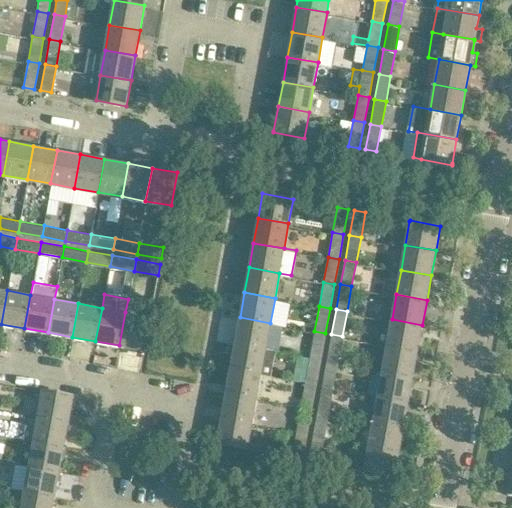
[(119,345),(144,350),(150,316),(125,312),(119,345)]
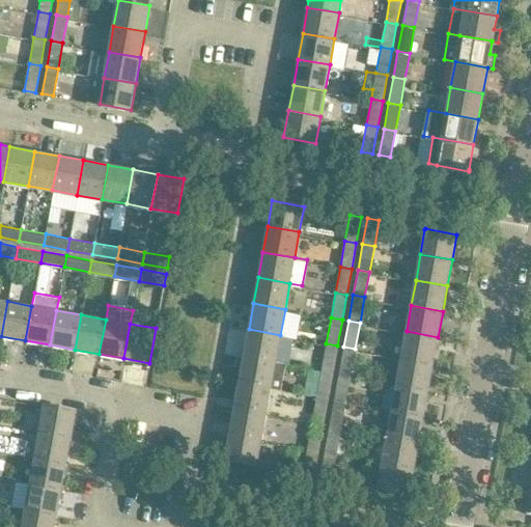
[(276,360),(280,335),(249,329),(244,355),(276,360)]
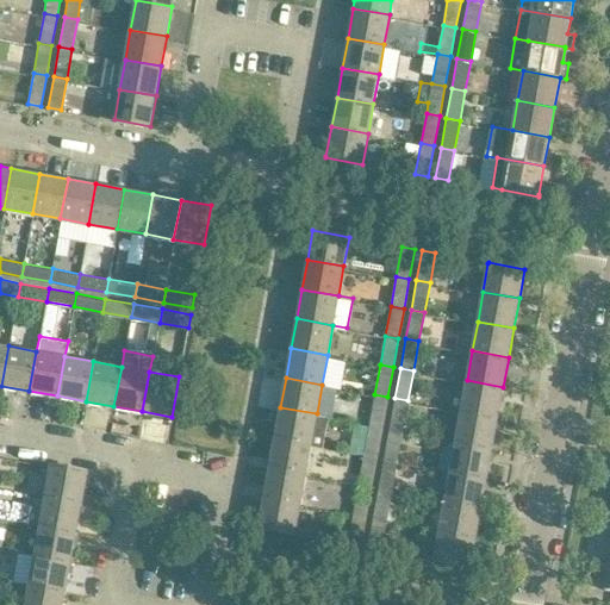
[(498,417),(503,387),(467,380),(461,410),(498,417)]
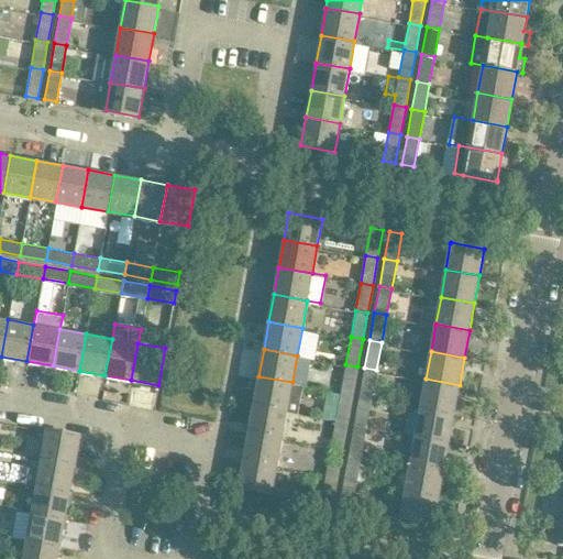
[(345,364),(341,392),(353,394),(357,366),(345,364)]
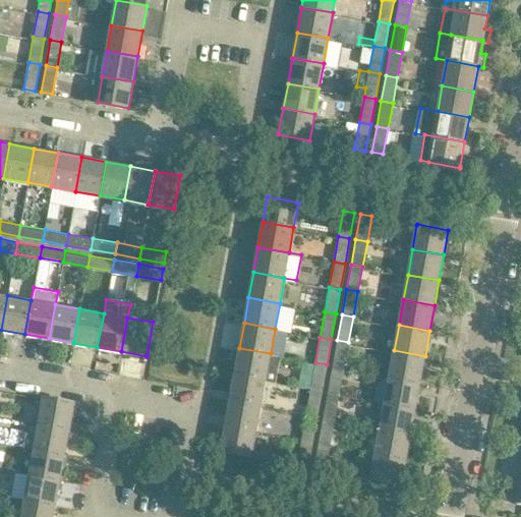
[(344,367),(348,342),(337,340),(333,365),(344,367)]
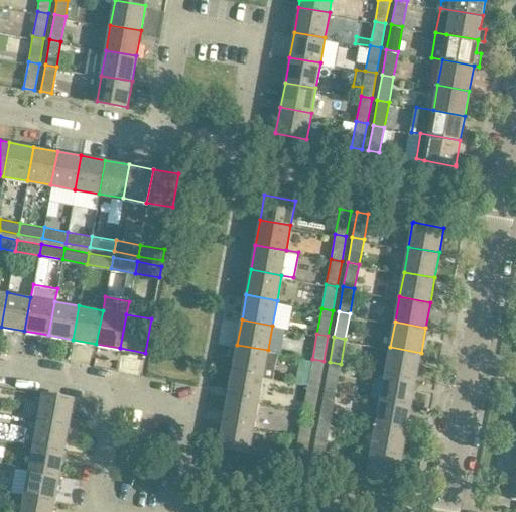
[(237,345),(233,370),(263,375),(273,377),(277,352),(268,350),(237,345)]
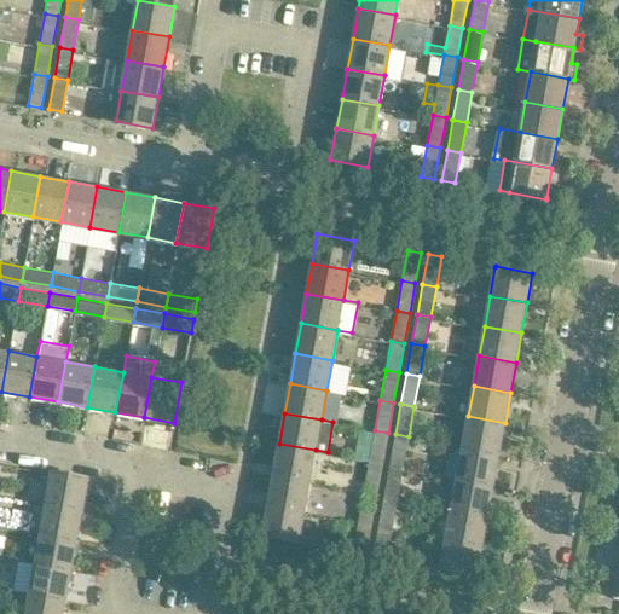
[(463,446),(499,452),(505,423),(468,416),(463,446)]
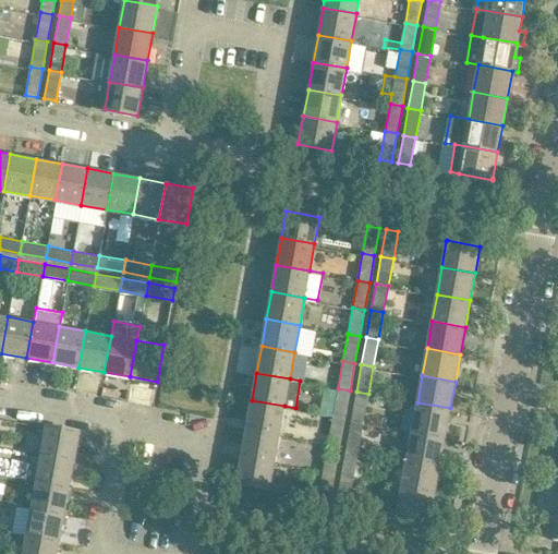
[(338,388),(332,416),(344,418),(350,390),(338,388)]
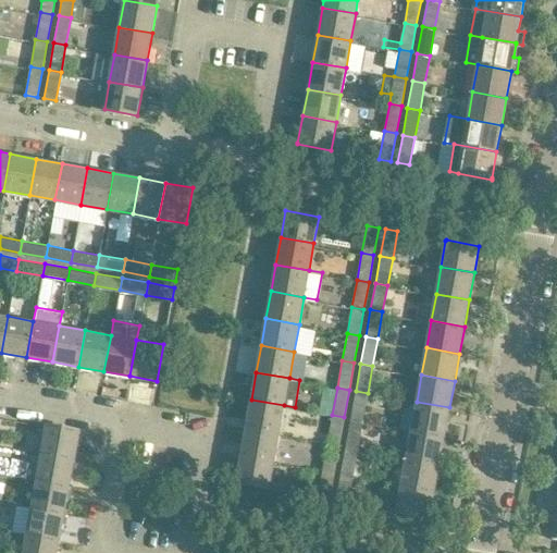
[(356,391),(350,418),(362,420),(368,393),(356,391)]
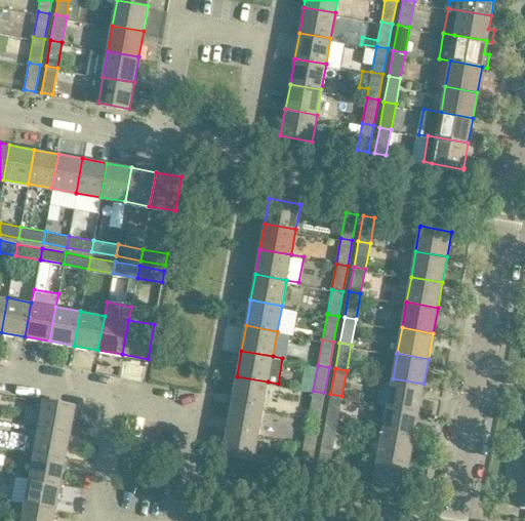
[(264,407),(268,382),(237,376),(232,401),(264,407)]
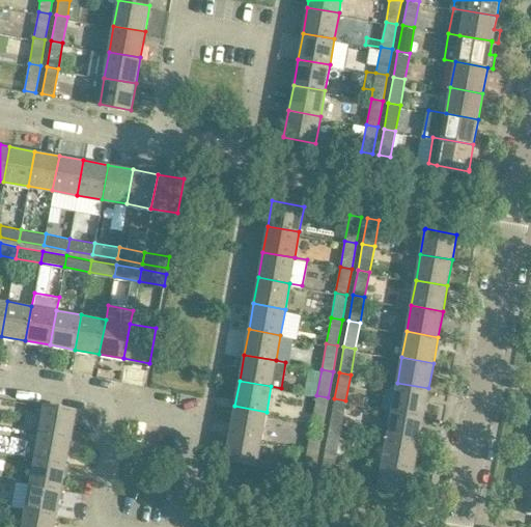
[(424,414),(428,388),(397,383),(392,409),(424,414)]
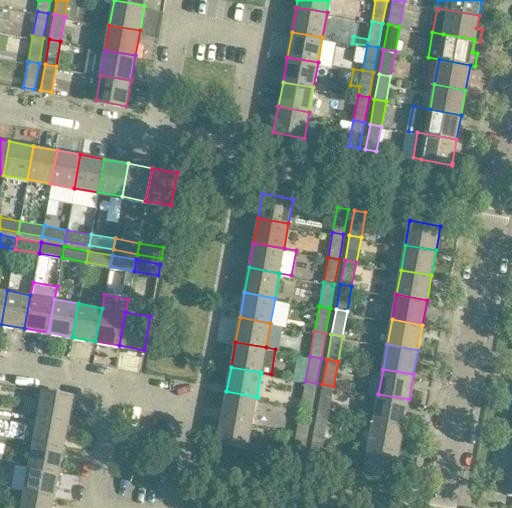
[(312,408),(316,383),(305,381),(301,406),(312,408)]
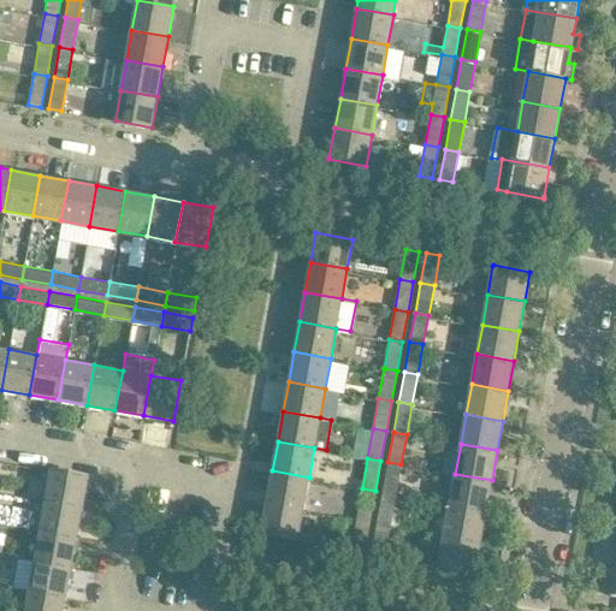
[(396,493),(401,464),(388,462),(383,491),(396,493)]
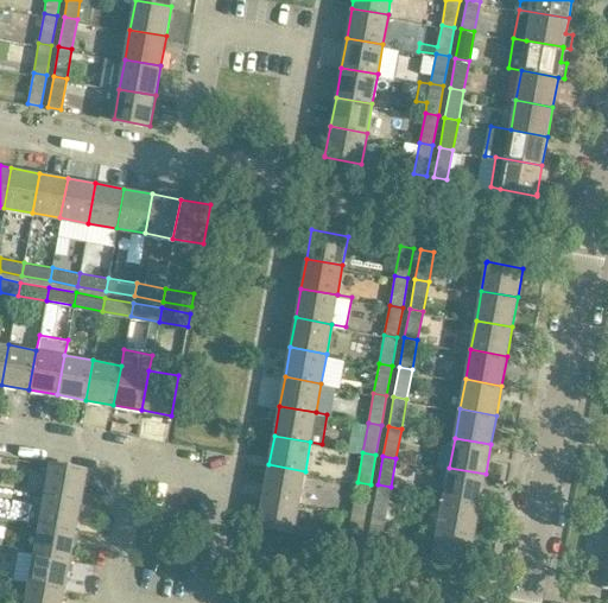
[(82,500),(88,469),(51,462),(51,463),(45,493),(82,500)]
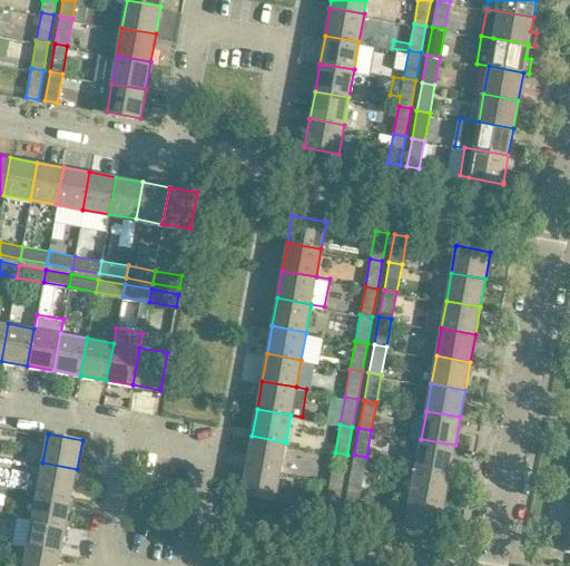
[(252,436),(247,464),(281,470),(286,442),(252,436)]
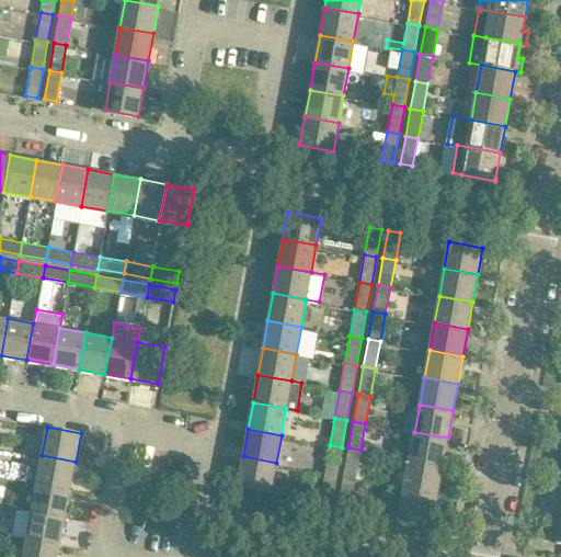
[(410,459),(443,465),(448,438),(414,432),(410,459)]
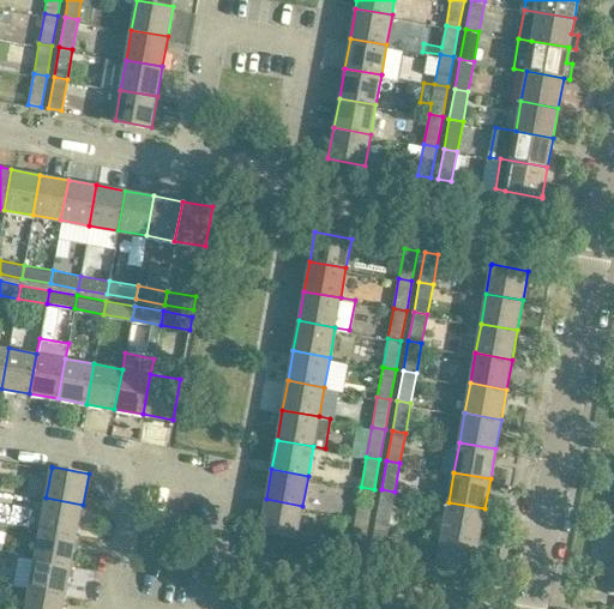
[(368,519),(374,489),(361,487),(355,517),(368,519)]
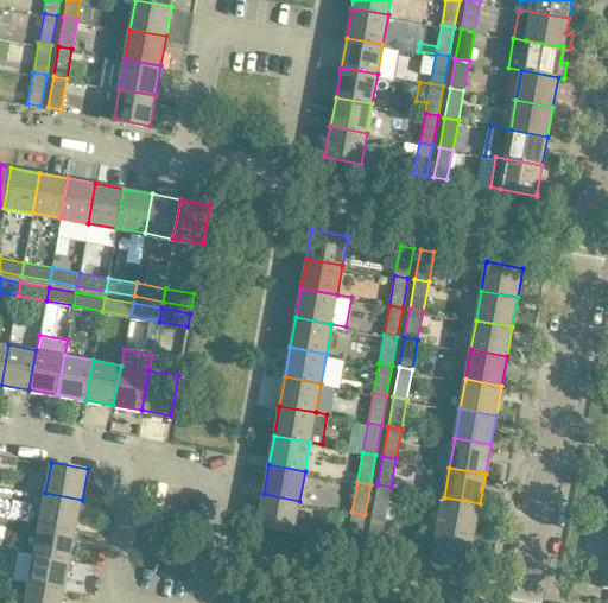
[(378,484),(372,514),(385,516),(391,487),(378,484)]
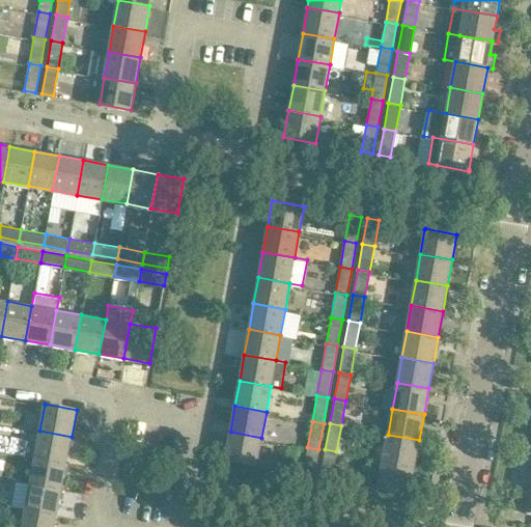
[(39,431),(35,456),(66,462),(72,437),(39,431)]
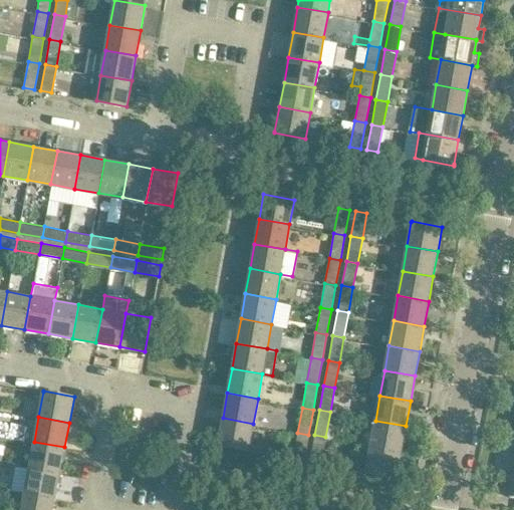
[(223,418),(218,444),(248,450),(253,424),(223,418)]
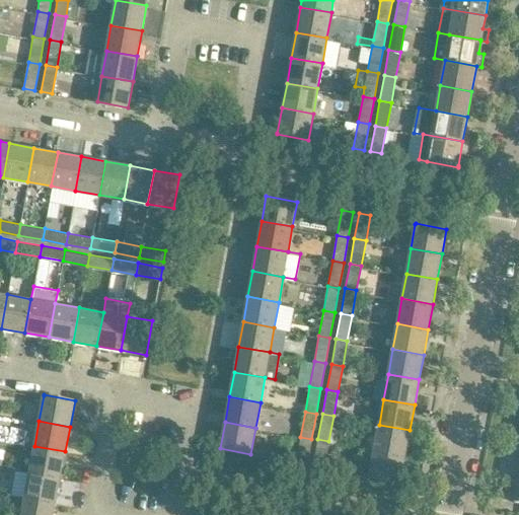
[(404,455),(410,430),(379,425),(374,449),(404,455)]
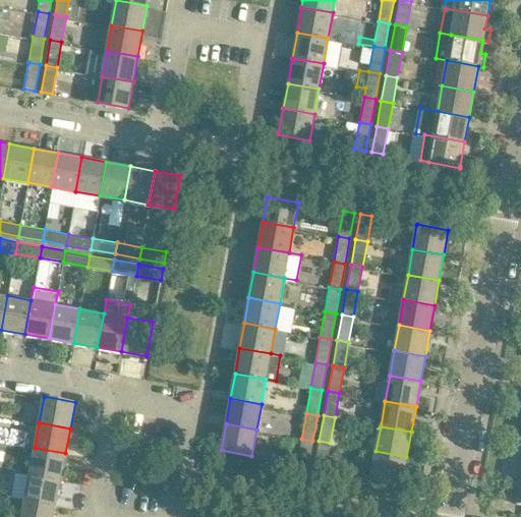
[(301,439),(297,464),(308,466),(312,441),(301,439)]
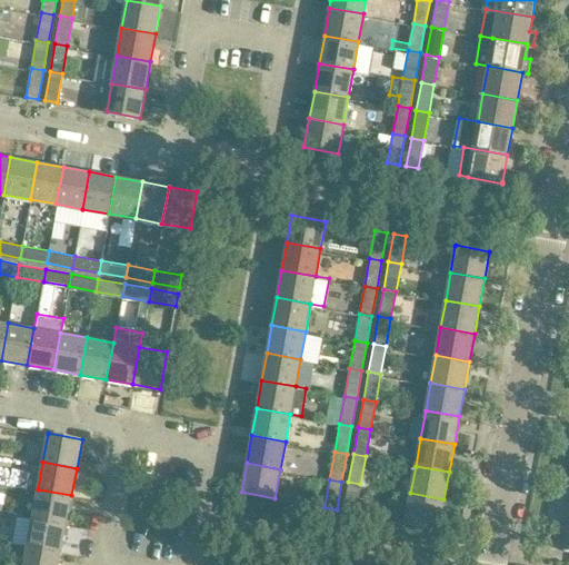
[(356,513),(360,484),(348,482),(343,511),(356,513)]
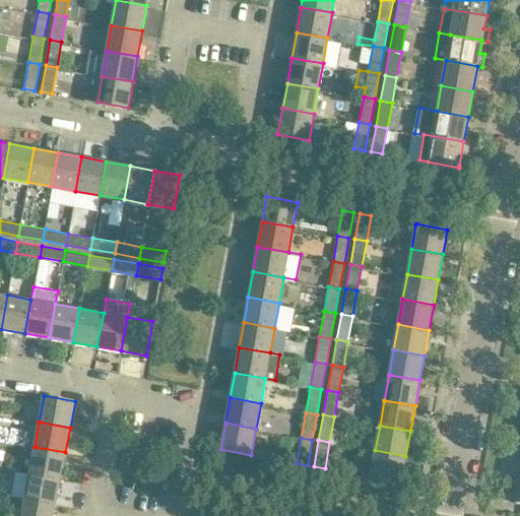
[(65,452),(35,447),(29,471),(61,477),(65,452)]
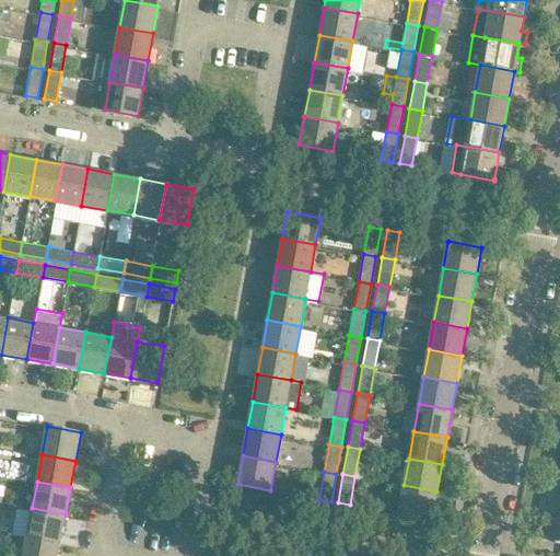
[(401,497),(398,513),(432,520),(432,519),(436,491),(404,485),(392,483),(389,495),(401,497)]
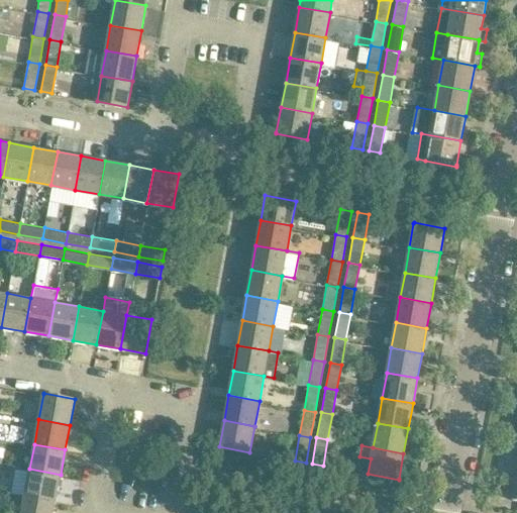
[(29,469),(25,494),(56,500),(61,475),(29,469)]
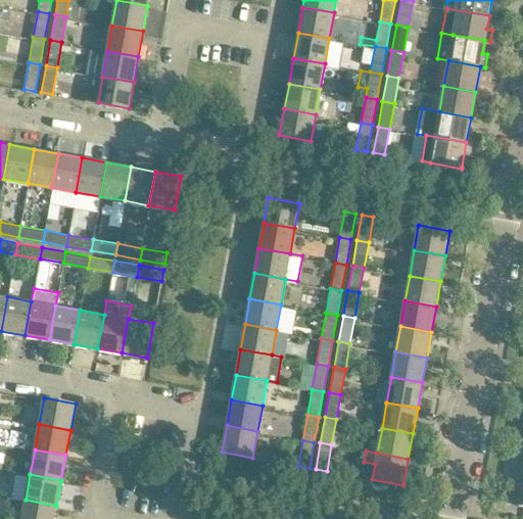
[(53,518),(56,506),(26,500),(21,518),(53,518)]
